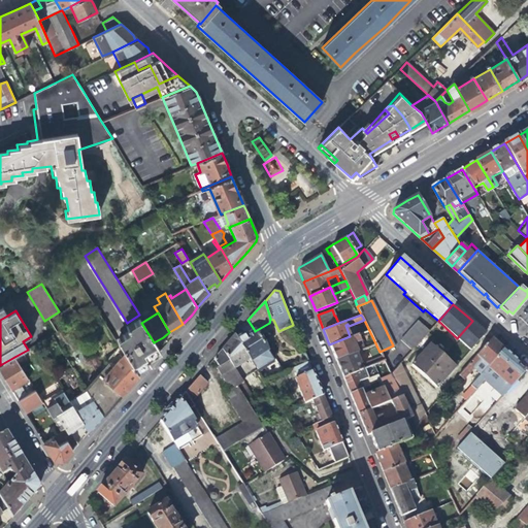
[(254,329),(248,320),(235,334),(238,338),(254,329)]
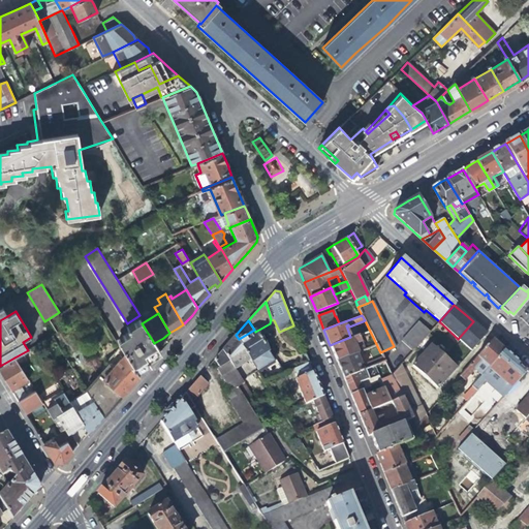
[(412,350),(413,349),(430,331),(418,320),(401,339),(412,350)]
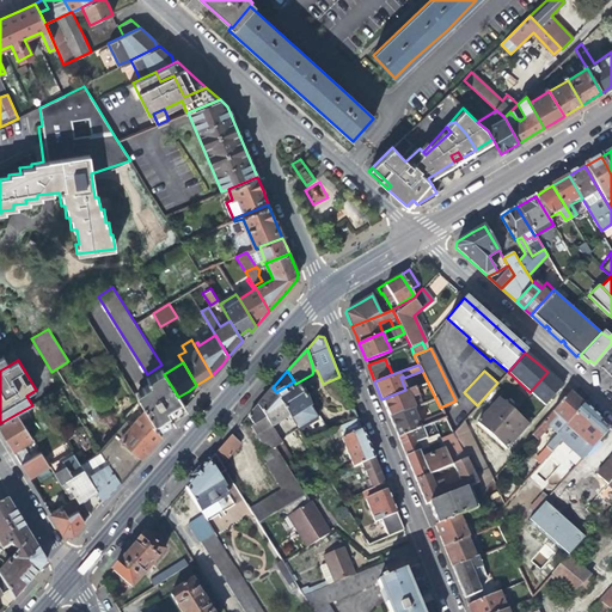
[(556,380),(548,372),(530,392),(545,405),(562,385),(556,380)]
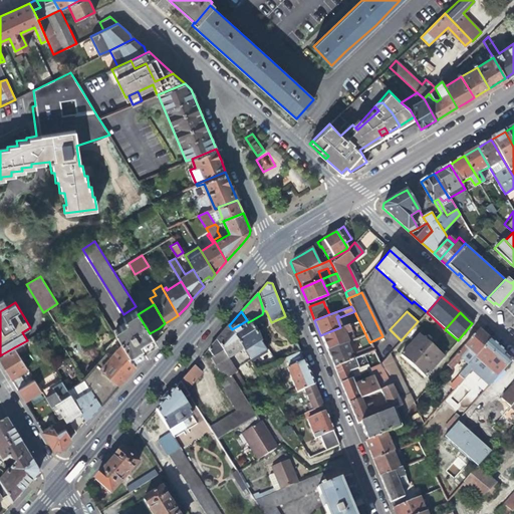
[(155,341),(150,333),(138,314),(123,317),(121,318),(124,322),(117,326),(119,328),(116,329),(113,331),(116,335),(132,360),(135,359),(145,353),(143,349),(148,346),(155,341)]
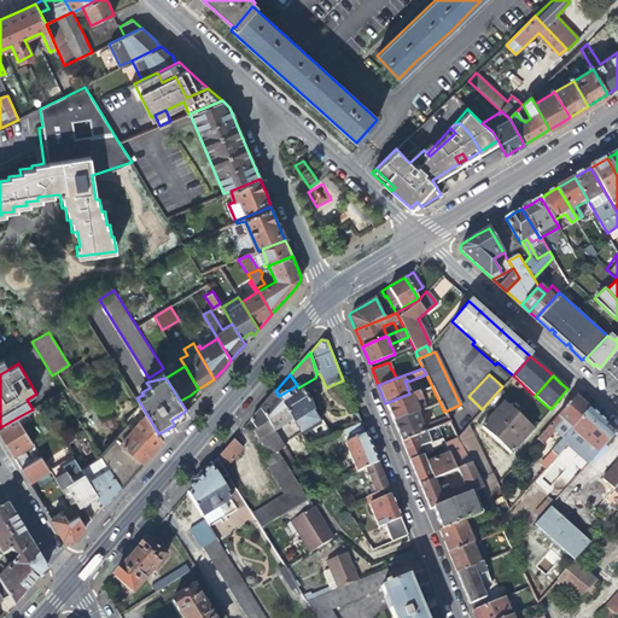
[(298,388),(297,385),(279,396),(299,432),(302,435),(320,424),(298,388)]
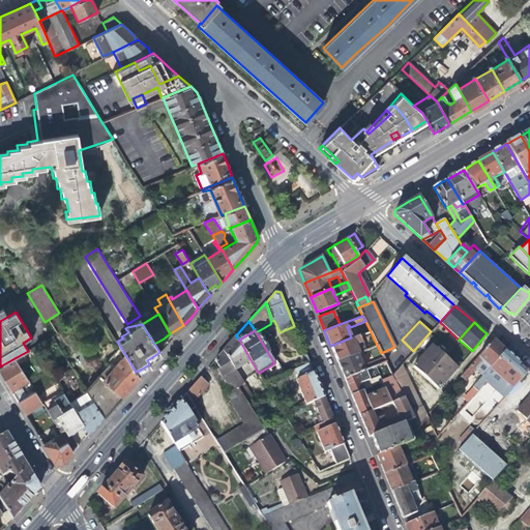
[(359,334),(351,337),(330,346),(334,354),(336,361),(356,353),(365,349),(359,334)]
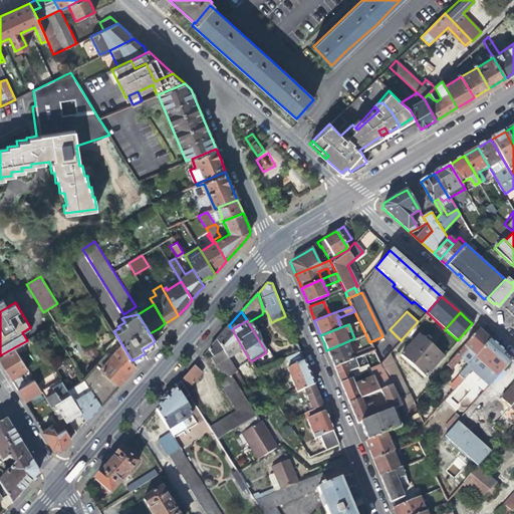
[(249,359),(232,329),(229,325),(223,331),(216,340),(235,368),(249,359)]
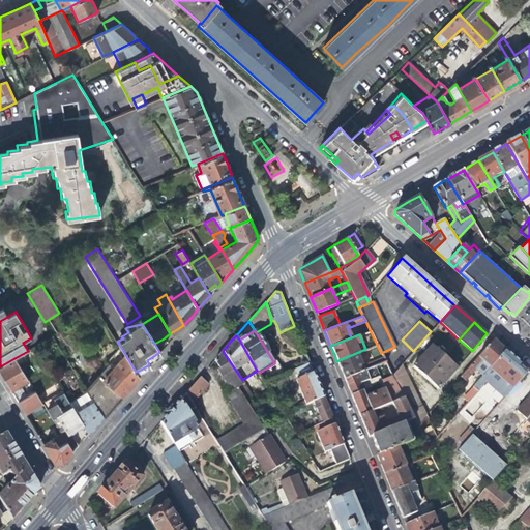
[(478,357),(490,367),(505,350),(499,345),(494,340),(478,357)]
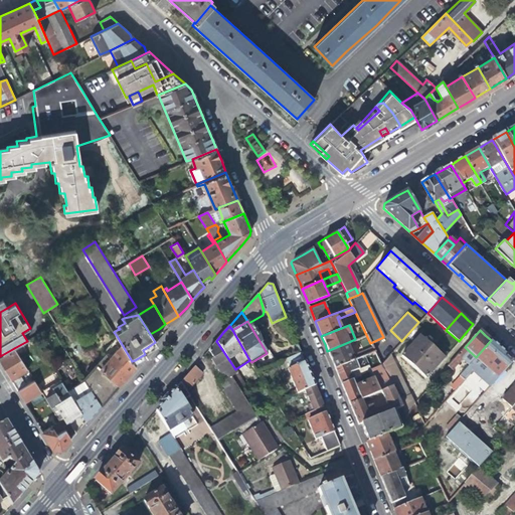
[(420,335),(402,355),(426,377),(445,358),(420,335)]
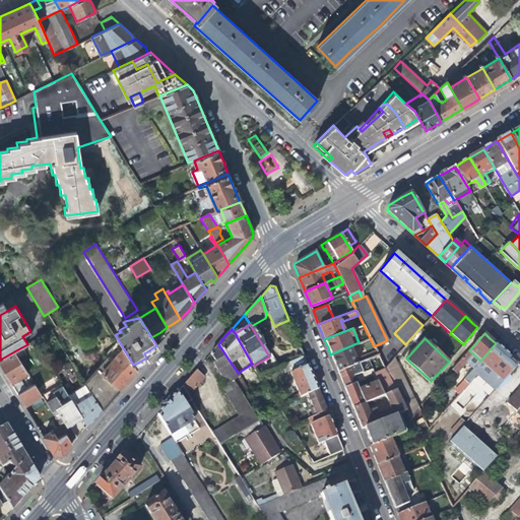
[(106,358),(96,369),(119,389),(127,379),(136,369),(133,365),(118,339),(103,355),(106,358)]
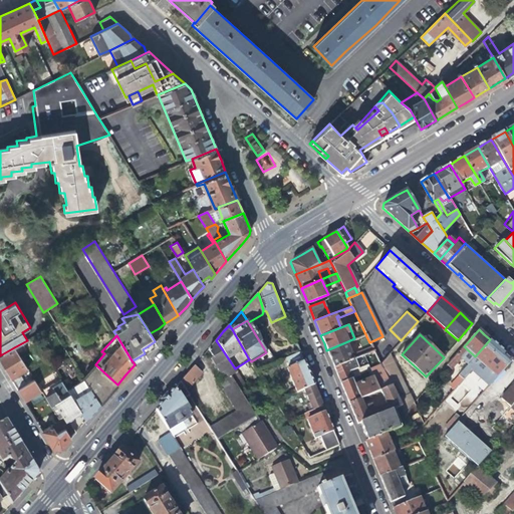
[(490,339),(475,356),(498,376),(512,359),(500,348),(490,339)]
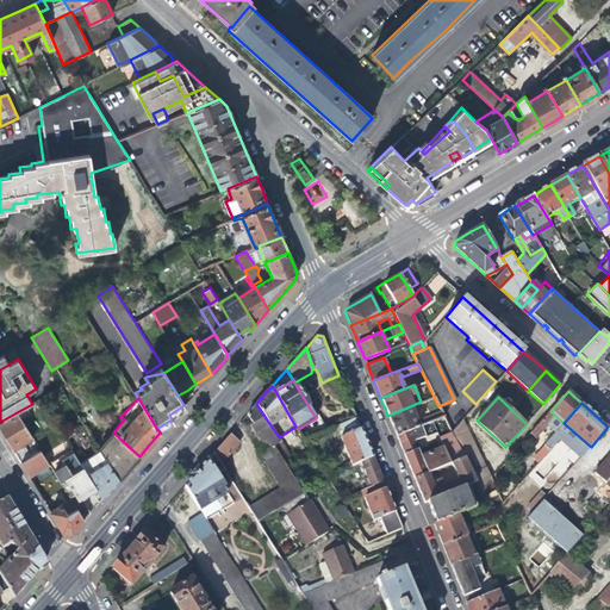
[(280,440),(279,437),(256,404),(250,410),(247,415),(253,423),(250,424),(266,448),(262,452),(266,459),(263,460),(279,486),(247,506),(256,521),(275,509),(280,505),(302,492),(284,461),(274,444),(280,440)]
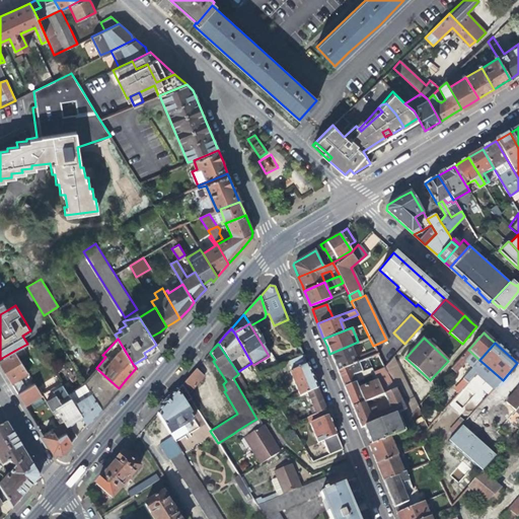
[(368,358),(366,354),(355,359),(349,346),(329,354),(334,362),(337,371),(355,363),(368,358)]
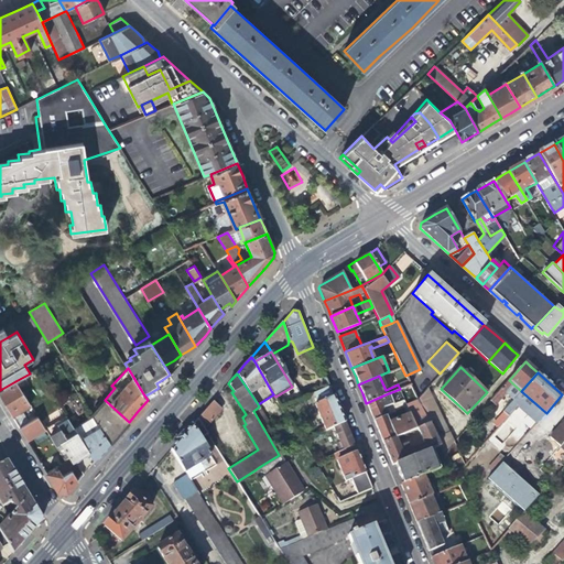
[(507,392),(513,399),(521,391),(509,380),(501,388),(507,392)]
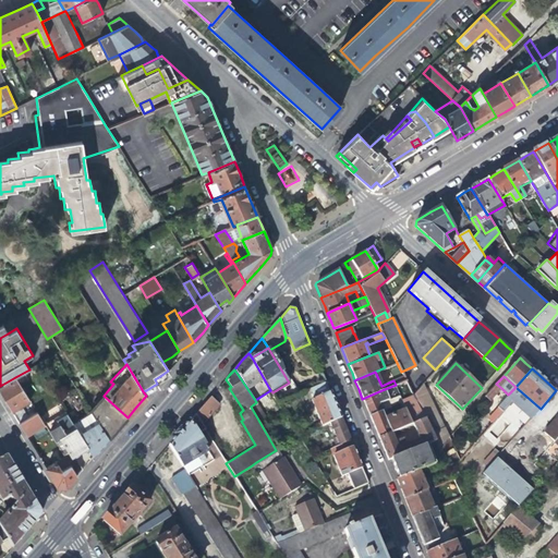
[(29,400),(15,377),(0,386),(0,393),(4,400),(11,411),(29,400)]
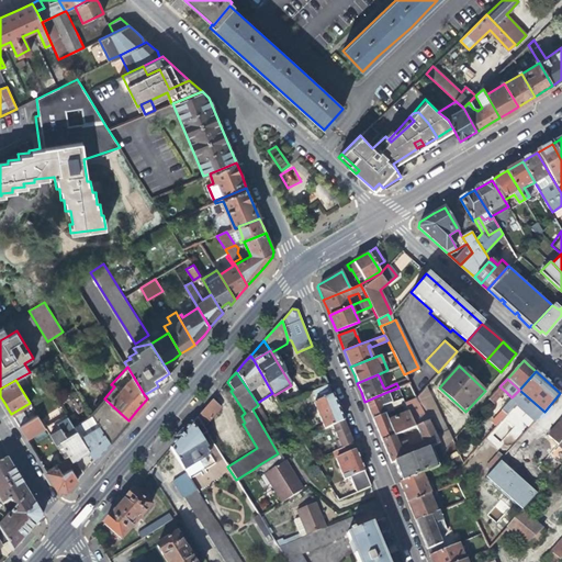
[(315,402),(324,423),(326,428),(334,425),(344,420),(338,408),(328,385),(315,391),(318,401),(315,402)]
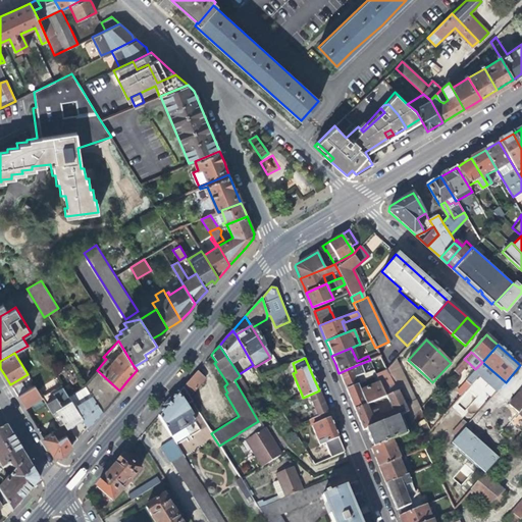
[(385,370),(390,381),(396,393),(407,414),(410,422),(418,412),(421,409),(397,358),(385,370)]
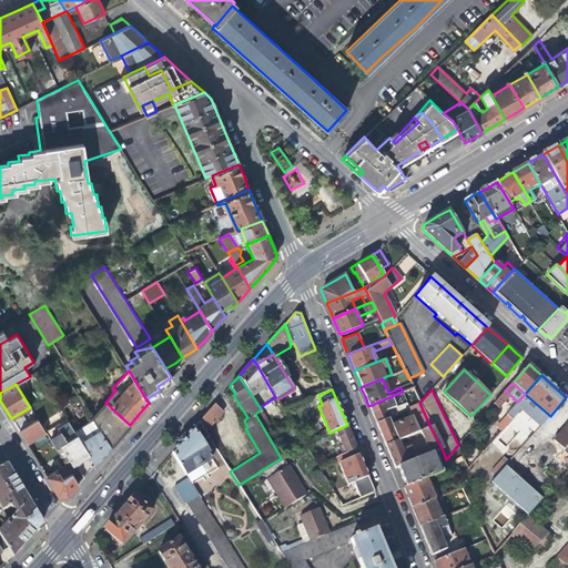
[(498,408),(510,395),(505,391),(494,404),(498,408)]
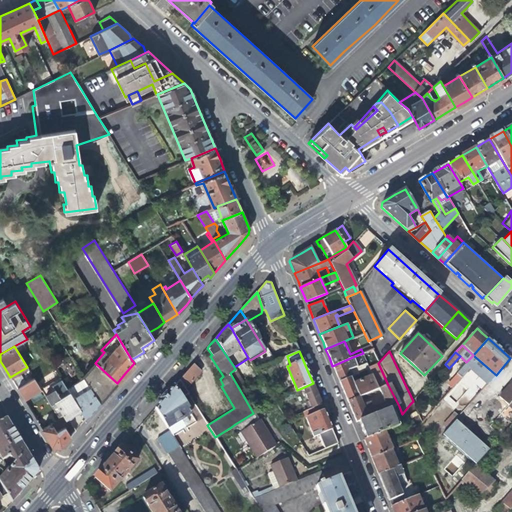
[(496,375),(473,355),(466,362),(456,374),(457,375),(461,378),(469,369),(474,363),(487,375),(482,380),(487,385),(496,375)]
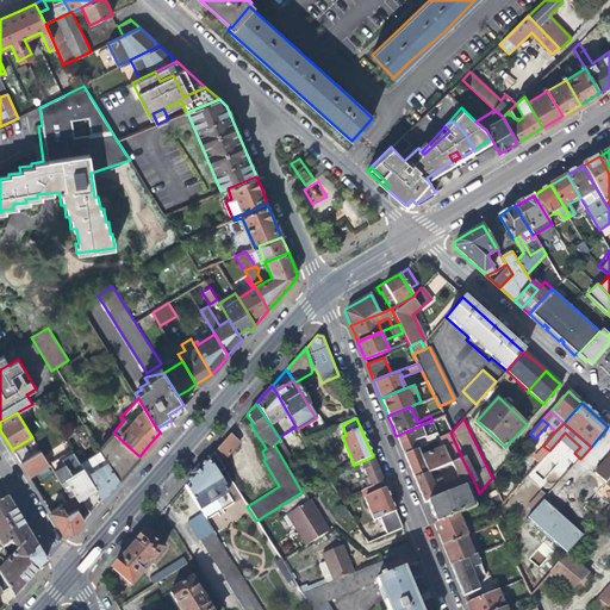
[(404,455),(418,449),(414,437),(421,434),(417,427),(396,436),(404,455)]
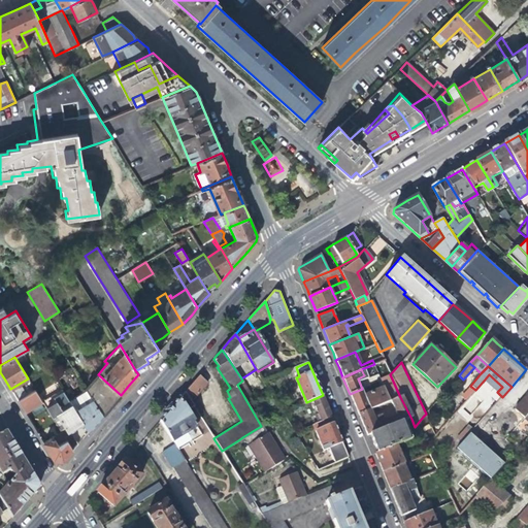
[(86,388),(87,390),(103,415),(113,403),(121,395),(98,374),(86,388)]
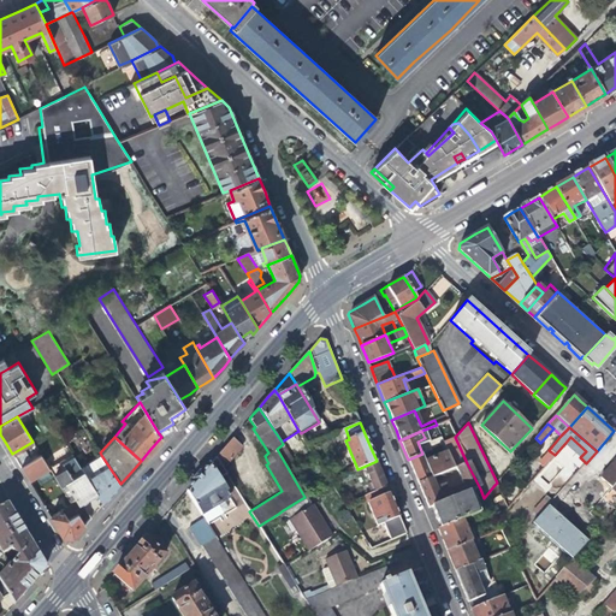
[(564,444),(580,457),(586,451),(570,437),(564,444)]
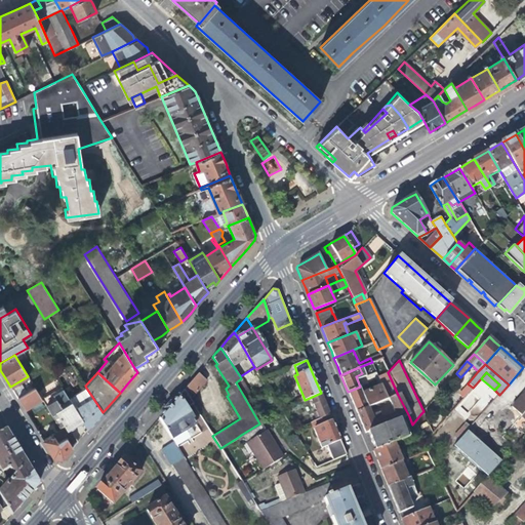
[(198,373),(184,390),(190,399),(204,382),(204,378),(198,373)]
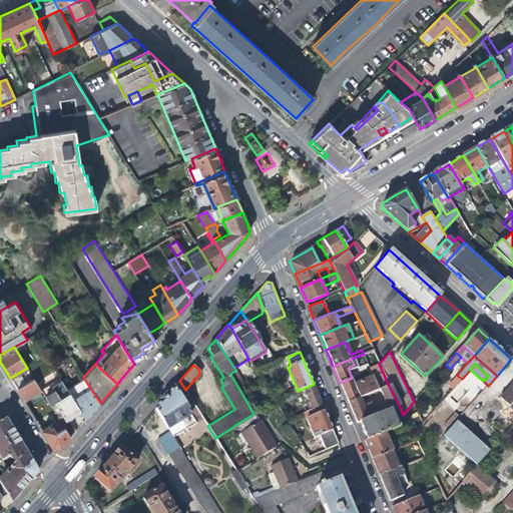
[(243,384),(235,370),(230,374),(238,388),(243,384)]
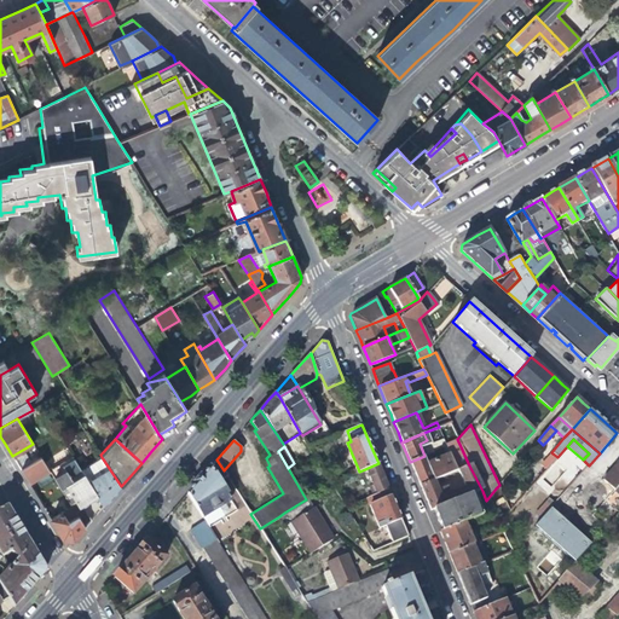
[(429,453),(424,456),(434,480),(457,470),(452,457),(450,452),(432,460),(429,453)]
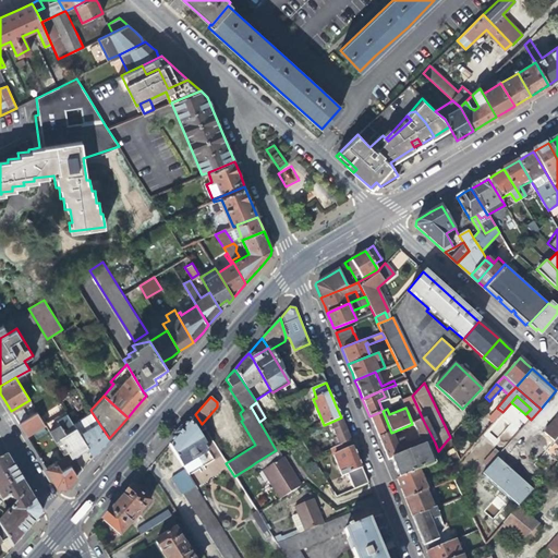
[(408,412),(412,424),(423,420),(417,408),(408,412)]
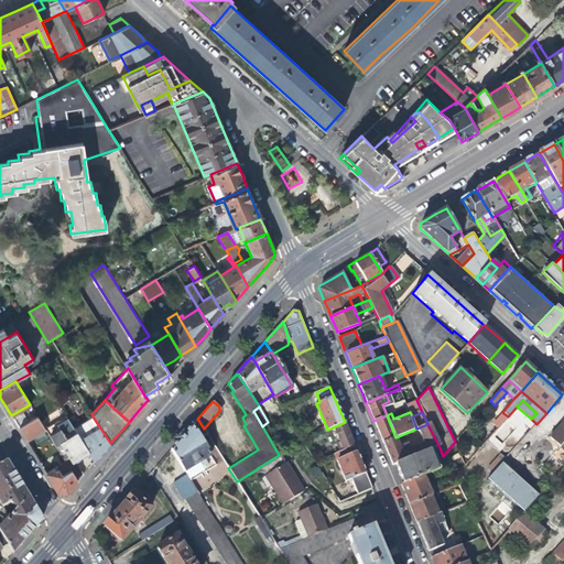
[(396,437),(387,415),(373,421),(376,425),(383,443),(396,437)]
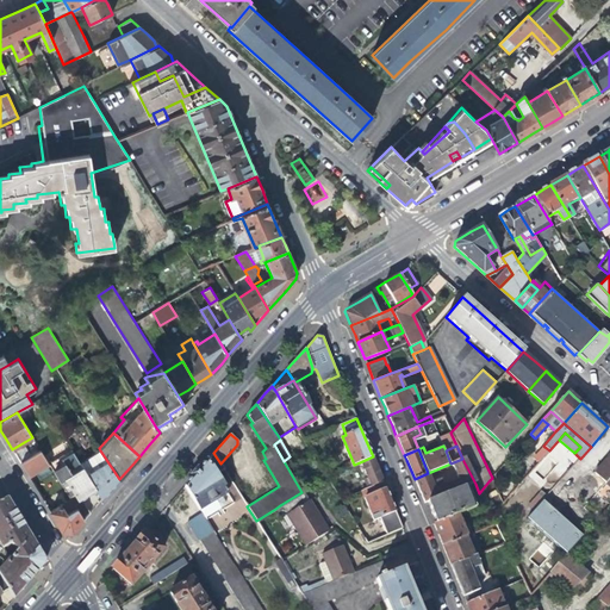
[(49,465),(41,450),(20,462),(25,471),(29,477),(49,465)]
